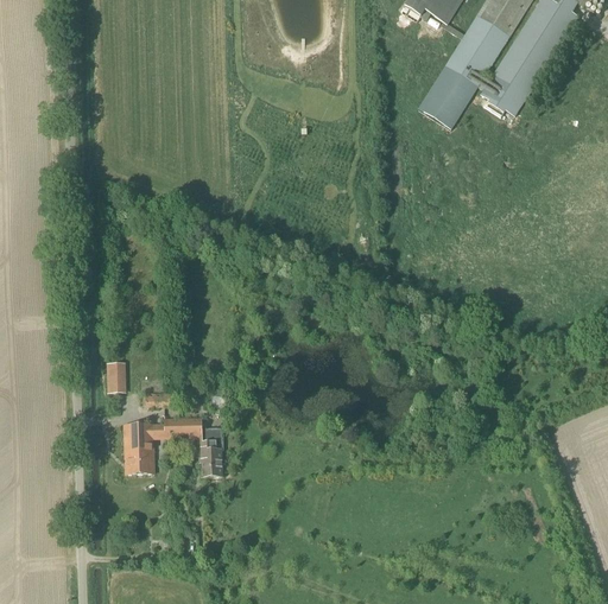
[(409,0),(448,25),(462,0),(485,0),(444,65),(479,87),(532,0),(539,0),(420,188),(492,233),(607,50),(607,33),(578,16),(572,12),(578,2),(583,6),(587,0),(409,0)]
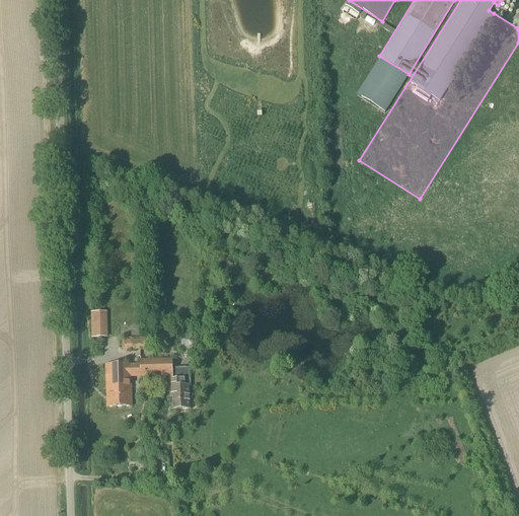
[(92,322),(92,336),(105,335),(104,322),(92,322)]
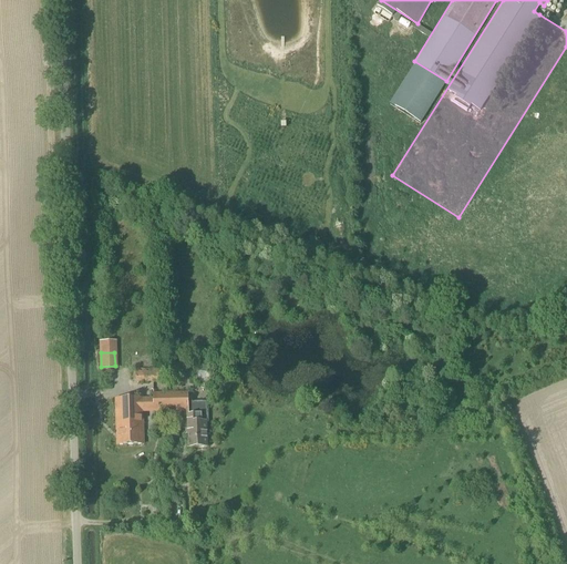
[(135,381),(153,380),(153,366),(135,367),(135,381)]
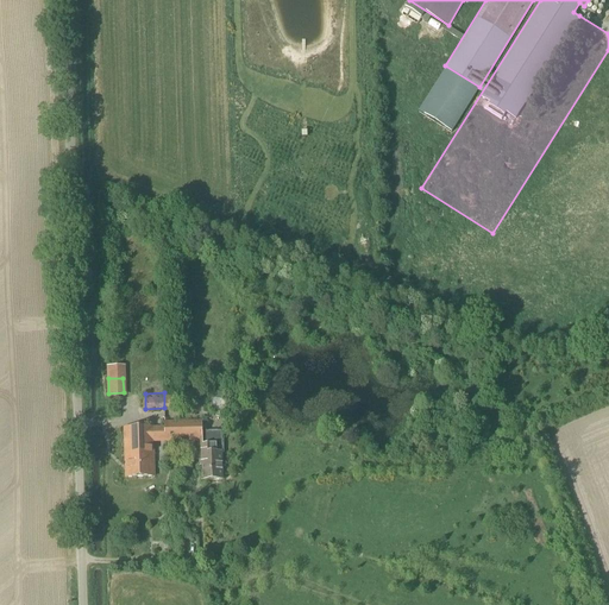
[(164,408),(180,408),(180,392),(164,392),(164,408)]
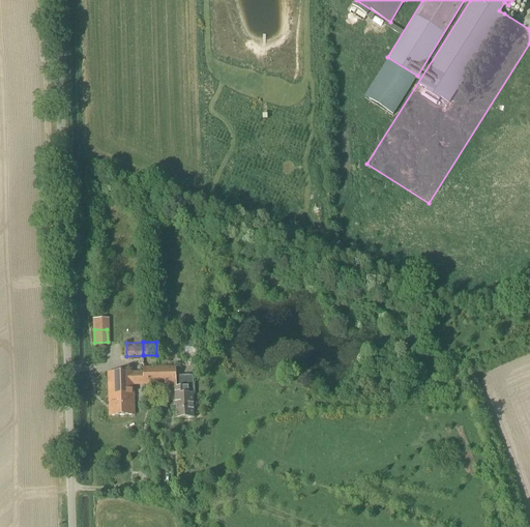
[(176,381),(175,374),(175,364),(143,366),(144,370),(144,382),(173,381),(176,381)]
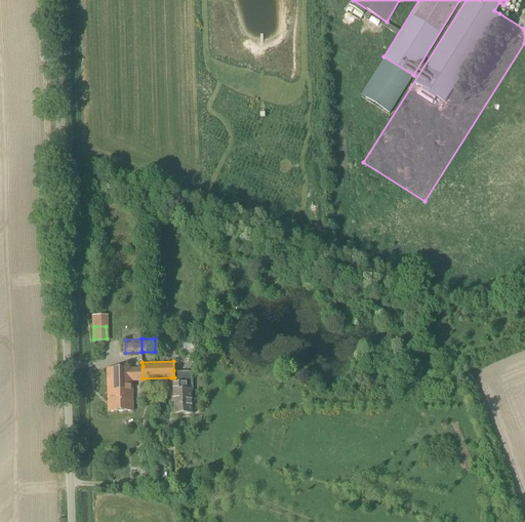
[(132,378),(143,378),(143,366),(131,366),(107,367),(108,409),(132,409),(132,378)]
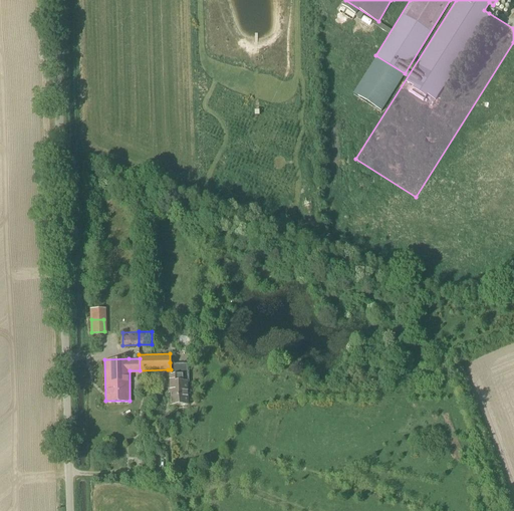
[(171,369),(168,369),(168,381),(170,381),(171,404),(187,403),(187,380),(189,380),(188,361),(170,362),(171,369)]
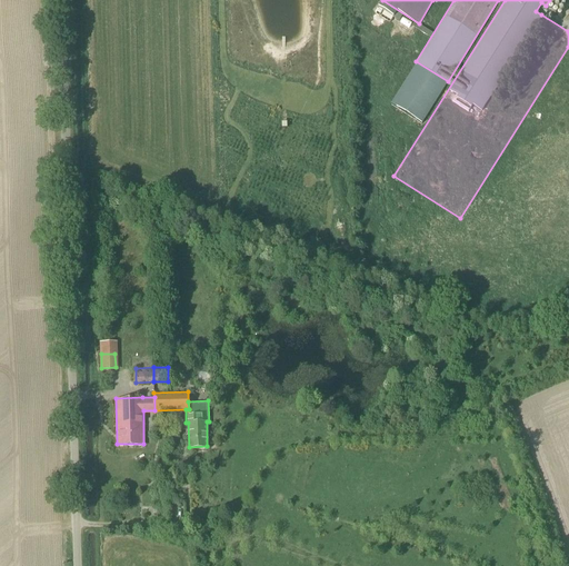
[(171,487),(177,483),(177,475),(172,470),(166,470),(166,483),(171,487)]
